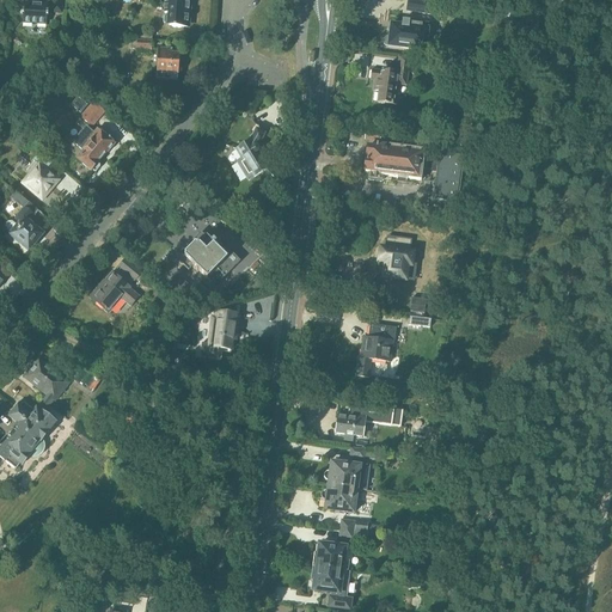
[(48,5),(48,4),(30,2),(29,6),(23,5),(22,22),(47,23),(47,18),(48,18),(48,12),(61,13),(61,0),(51,0),(51,5),(48,5)]
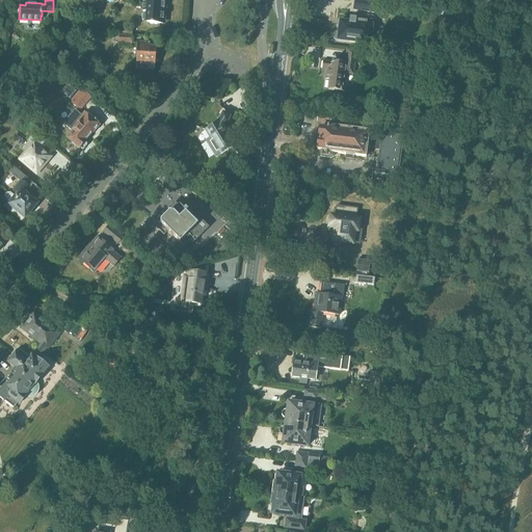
[(143,0),(142,11),(148,11),(147,22),(149,22),(149,24),(158,24),(158,23),(160,23),(160,22),(163,22),(164,20),(165,15),(163,12),(161,12),(161,0),(143,0)]
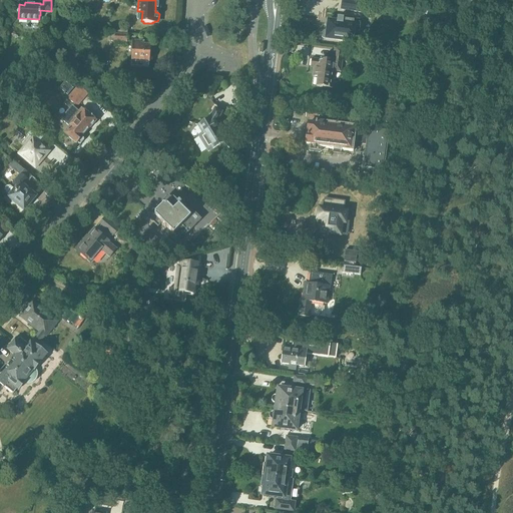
[(361,13),(363,1),(357,0),(342,0),(341,10),(361,13)]
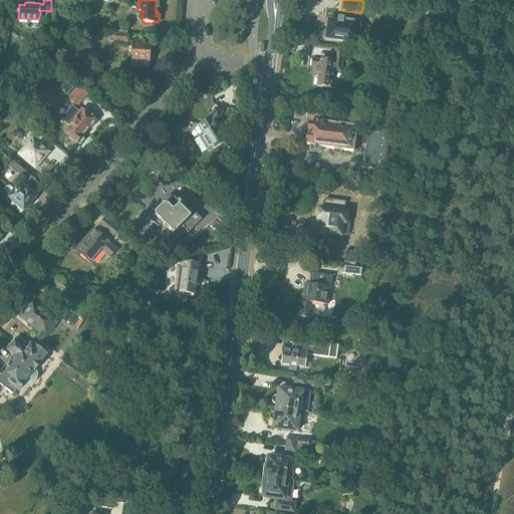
[(356,43),(359,21),(343,20),(343,18),(338,17),(337,22),(328,21),(328,24),(327,31),(325,31),(324,31),(323,31),(323,32),(322,32),(322,33),(322,34),(321,34),(321,35),(321,36),(322,36),(322,37),(322,38),(323,38),(323,39),(324,39),(356,43)]
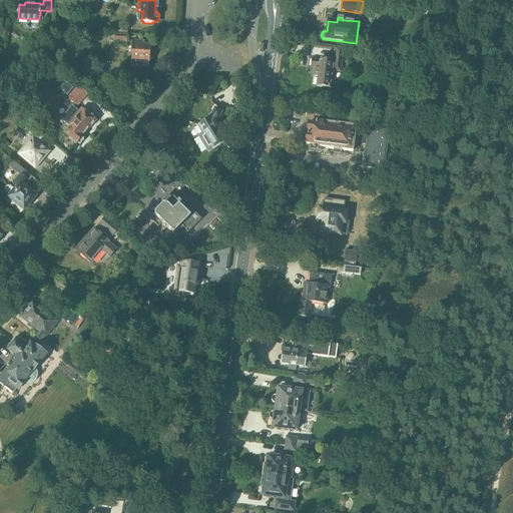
[(127,35),(109,34),(108,41),(127,42),(127,35)]
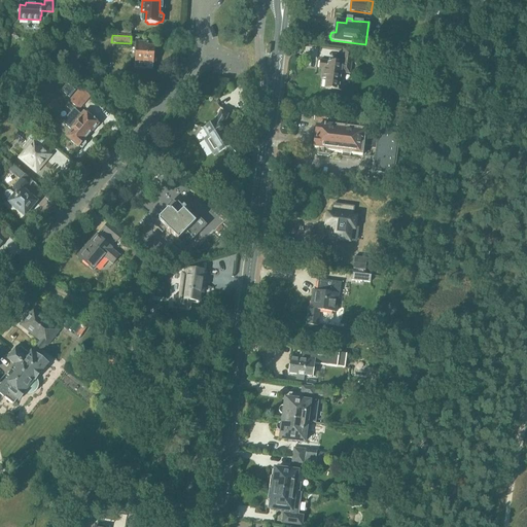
[(135,69),(152,70),(153,65),(153,63),(154,63),(155,58),(153,57),(154,46),(147,46),(148,43),(136,42),(134,64),(135,64),(135,69)]
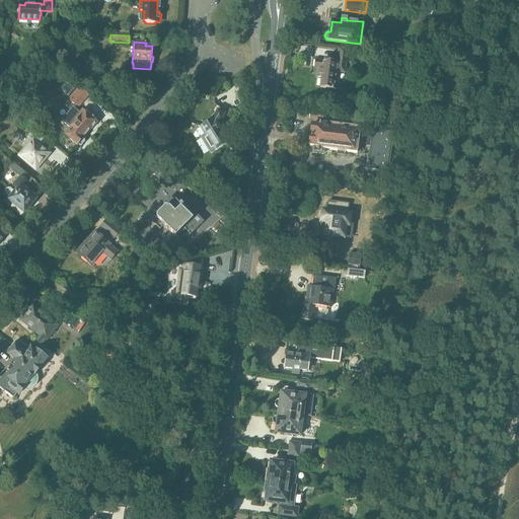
[(338,49),(336,62),(315,59),(313,68),(322,70),(319,87),(332,89),(336,72),(345,73),(346,62),(350,62),(351,50),(338,49)]
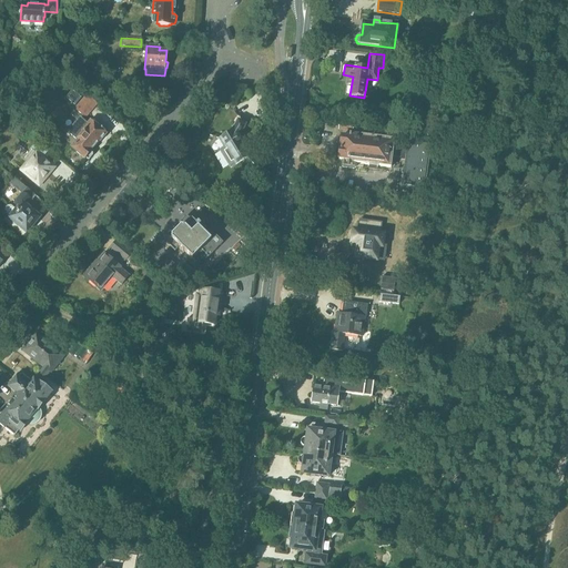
[(75,91),(68,100),(75,107),(83,98),(75,91)]
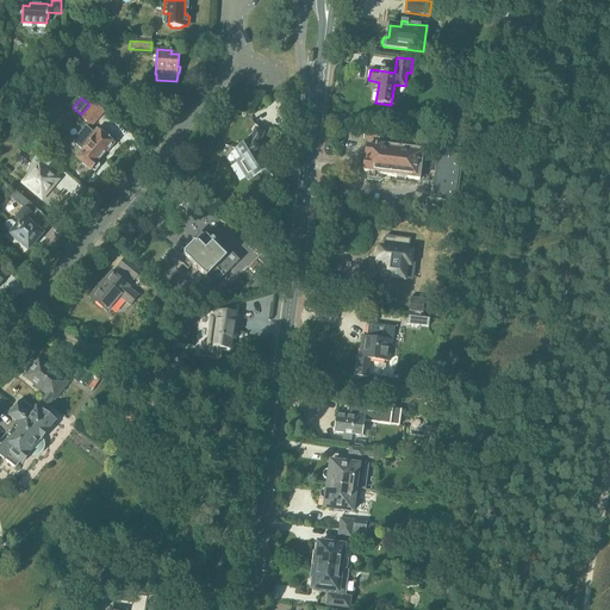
[(92,103),(79,118),(91,128),(104,112),(92,103)]
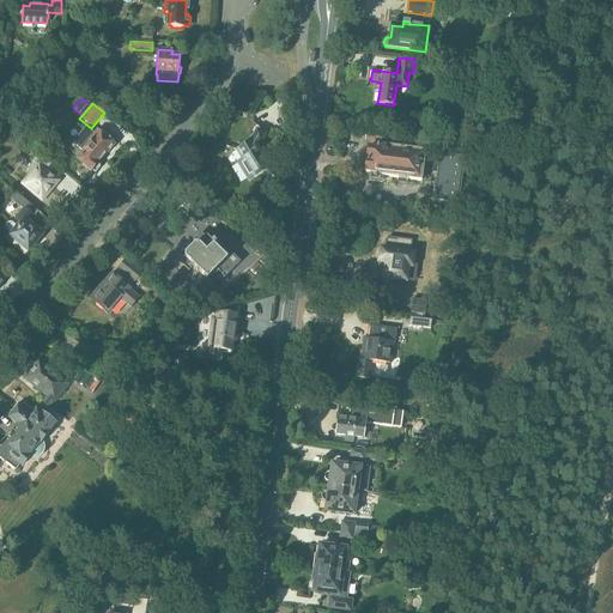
[(86,126),(72,143),(76,146),(83,151),(76,159),(91,173),(92,171),(93,173),(96,173),(99,168),(99,165),(98,164),(99,163),(98,163),(107,153),(108,153),(115,145),(111,141),(111,140),(109,138),(108,139),(98,129),(95,133),(86,126)]
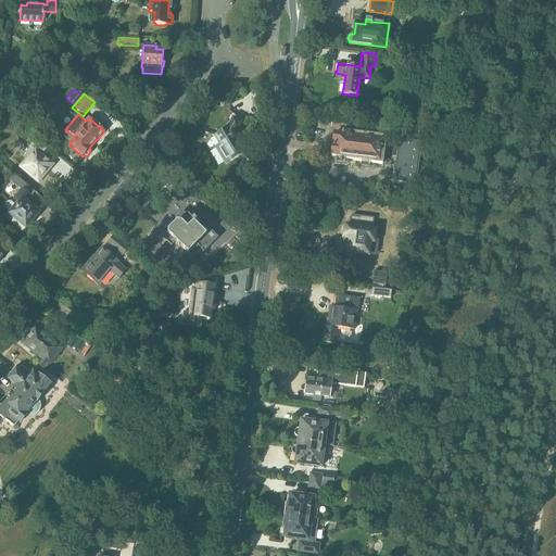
[(226,129),(214,136),(219,144),(214,147),(225,165),(242,155),(232,140),(234,139),(234,138),(235,138),(235,137),(235,136),(235,135),(234,135),(234,134),(240,122),(232,117),(226,129)]
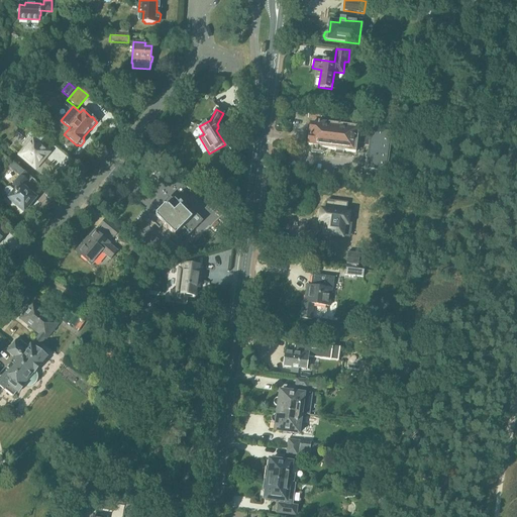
[(309,111),(308,118),(320,119),(321,112),(309,111)]
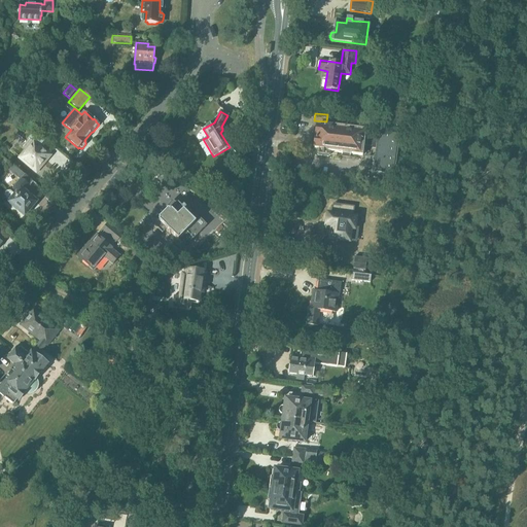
[(314,140),(313,144),(314,145),(314,148),(317,148),(316,153),(317,155),(327,156),(329,155),(330,151),(362,155),(363,145),(376,147),(372,171),(393,174),(398,134),(378,132),(377,139),(373,139),(372,141),(364,140),(365,130),(325,125),(325,126),(323,126),(323,128),(317,127),(316,139),(314,140)]
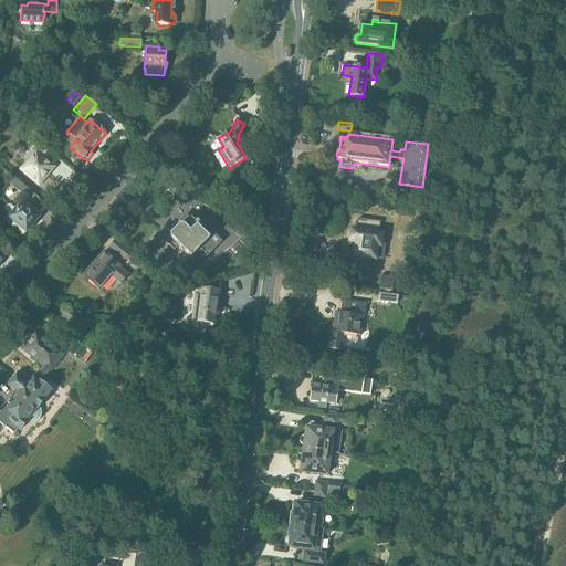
[(28,163),(21,170),(39,185),(53,167),(40,157),(48,148),(37,139),(30,148),(32,149),(23,159),(28,163)]
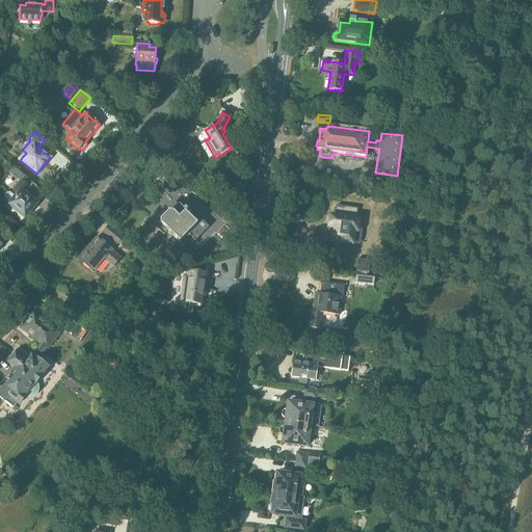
[(165,162),(162,169),(175,175),(178,167),(165,162)]
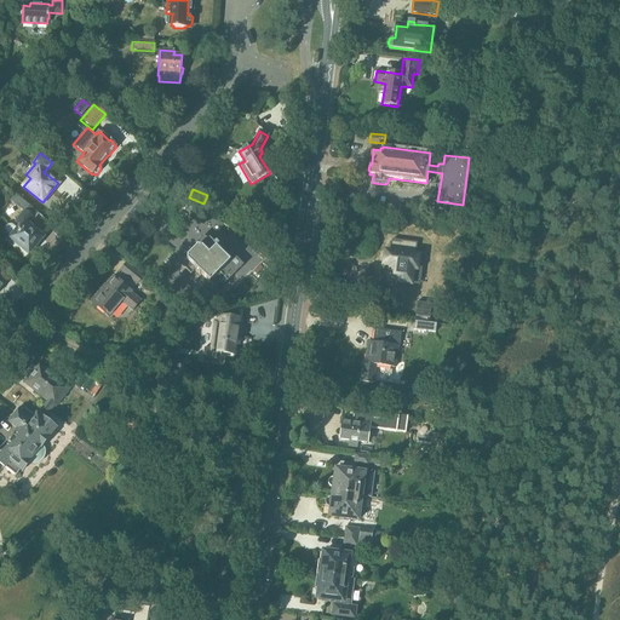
[(6,224),(3,228),(4,233),(11,239),(10,240),(18,246),(19,246),(29,254),(35,247),(34,246),(41,237),(28,227),(34,220),(34,219),(38,214),(27,206),(12,224),(6,224)]
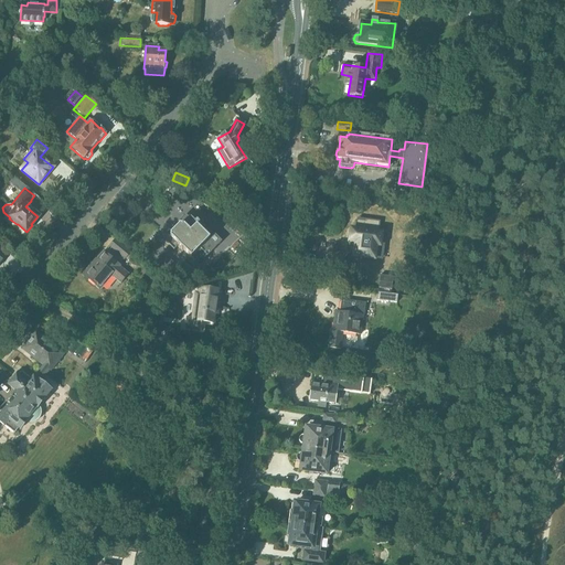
[(182,225),(166,242),(173,251),(178,246),(182,251),(183,251),(195,264),(205,255),(206,257),(222,242),(205,225),(201,231),(196,226),(200,223),(192,215),(189,219),(185,215),(178,222),(182,225)]
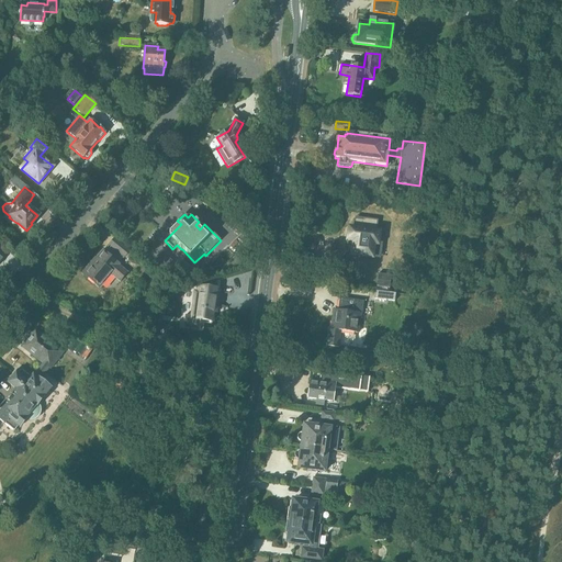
[(349,242),(347,254),(351,254),(351,256),(361,258),(362,257),(372,258),(374,245),(382,246),(383,233),(377,232),(378,221),(362,218),(362,220),(355,220),(353,228),(349,228),(348,240),(349,242)]
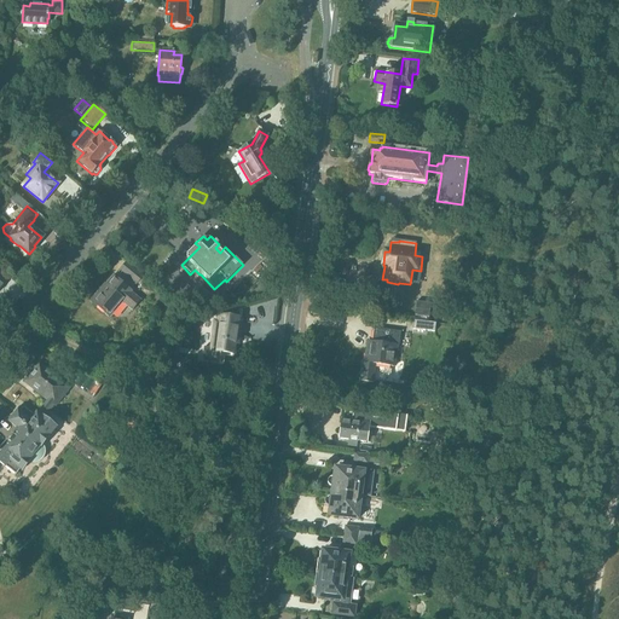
[(126,262),(120,270),(137,284),(143,277),(126,262)]
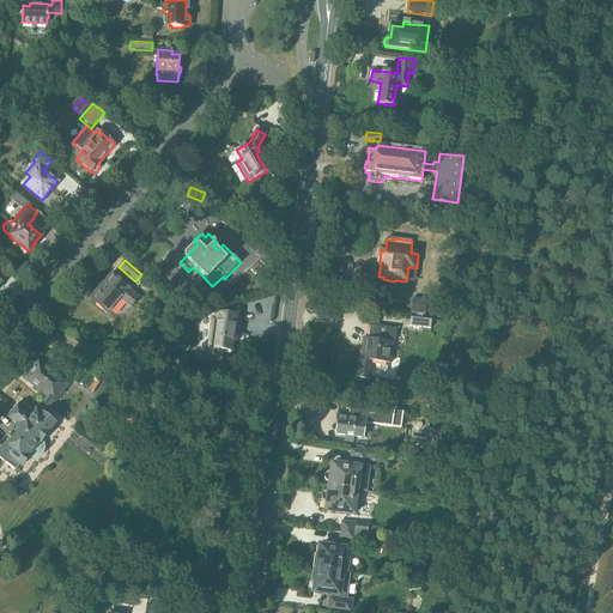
[(101,286),(90,298),(108,314),(121,298),(131,307),(138,298),(128,290),(128,289),(113,274),(104,283),(105,284),(102,287),(101,286)]
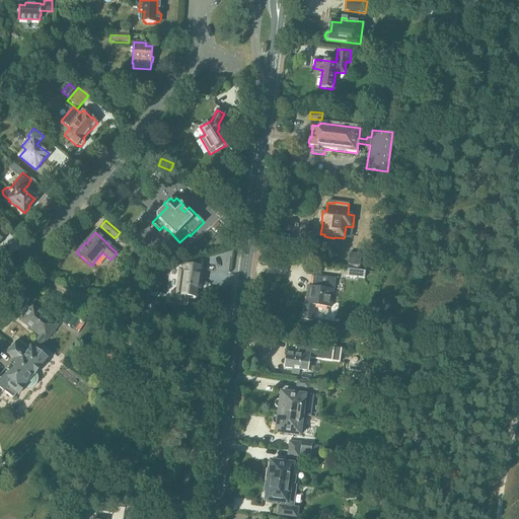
[(151,233),(139,246),(151,258),(164,245),(151,233)]
